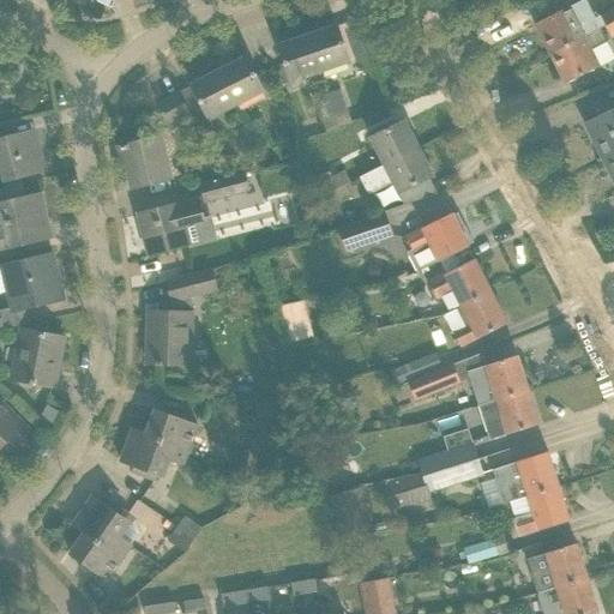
[(613,22),(613,6),(599,14),(605,26),(613,22)]
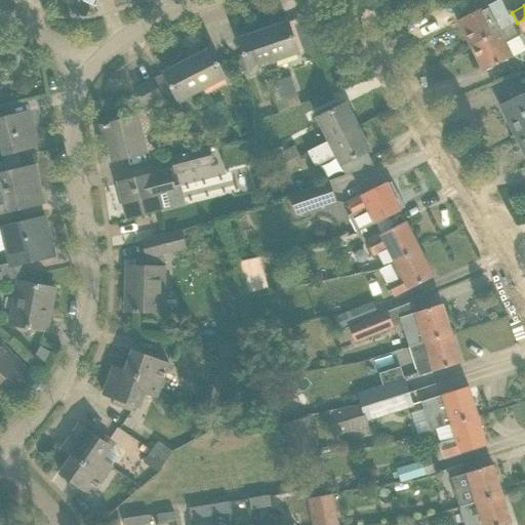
[(456,21),(470,46),(499,32),(497,30),(486,6),(475,11),(456,21)]
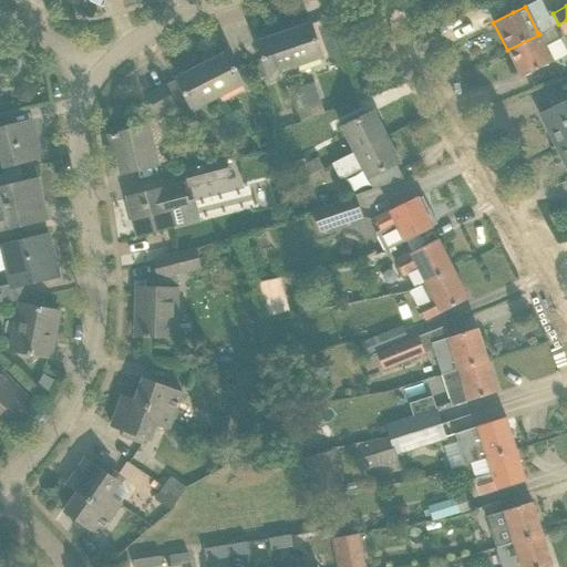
[(310,23),(284,33),(295,66),(322,58),(310,23)]
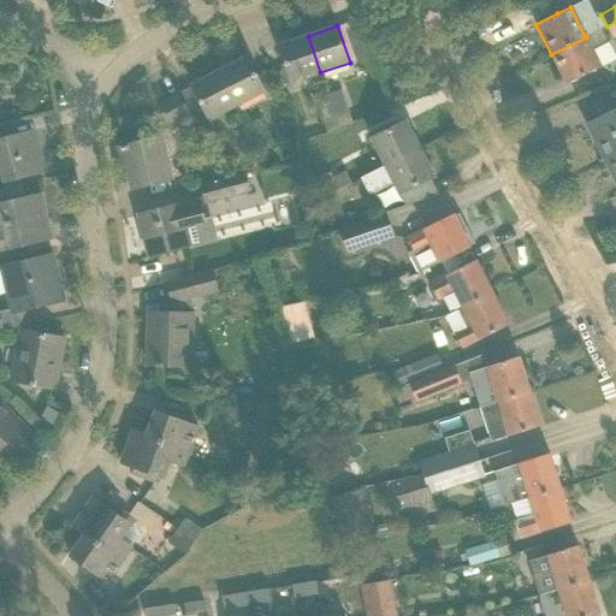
[(586,37),(551,54),(566,84),(587,73),(600,67),(591,47),(608,41),(600,29),(584,35),(586,37)]
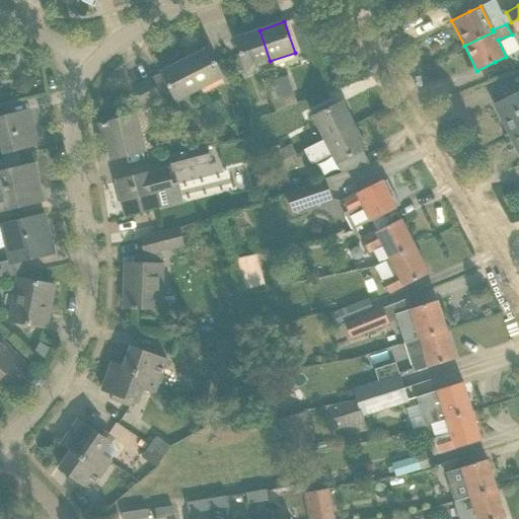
[(270,61),(260,30),(234,39),(241,58),(245,70),(270,61)]
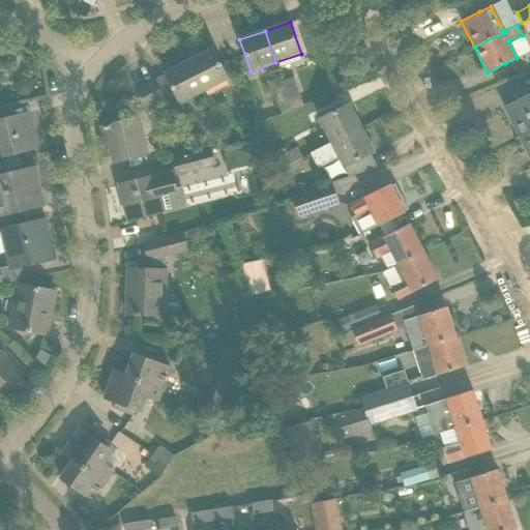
[(212,49),(188,61),(203,91),(227,79),(212,49)]
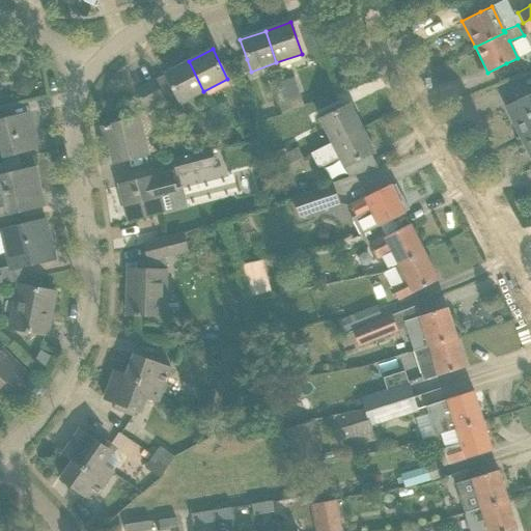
[(203,91),(189,61),(165,74),(179,104),(203,91)]
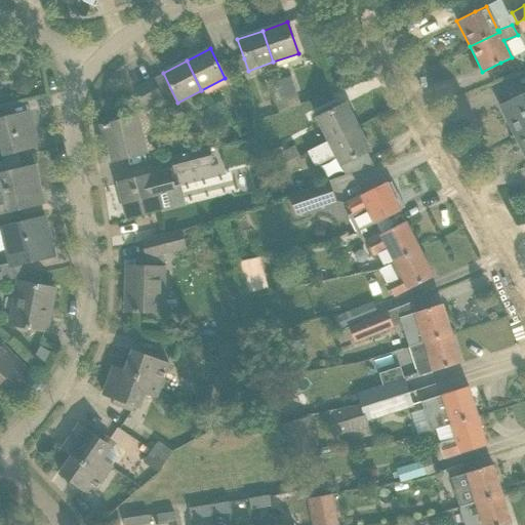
[(143,106),(145,110),(163,101),(152,78),(133,87),(143,106)]
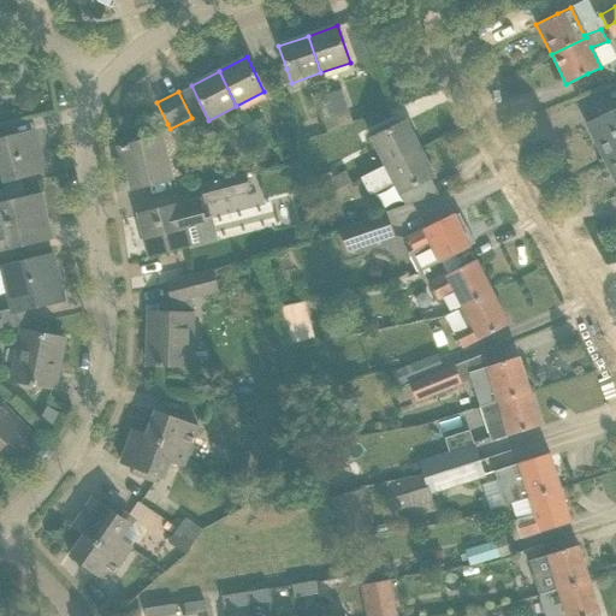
[(329,98),(336,118),(350,113),(343,93),(329,98)]
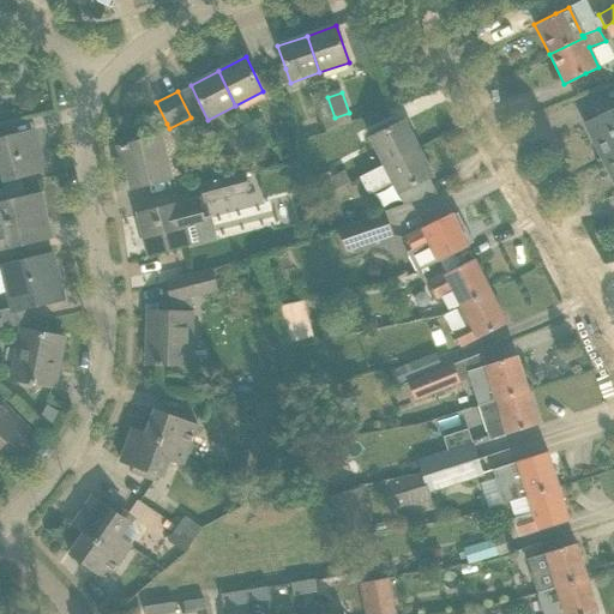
[(315,101),(323,121),(335,118),(327,97),(315,101)]
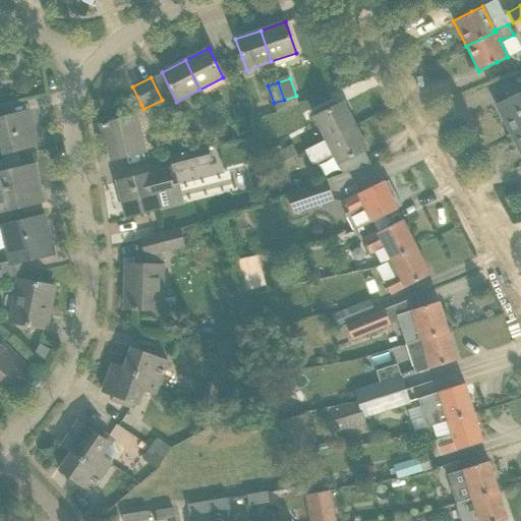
[(520,93),(496,106),(511,136),(520,131),(520,93)]
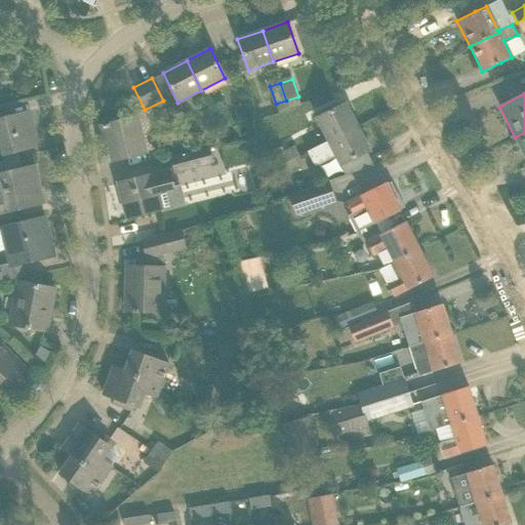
[(211,110),(219,127),(231,121),(223,104),(211,110)]
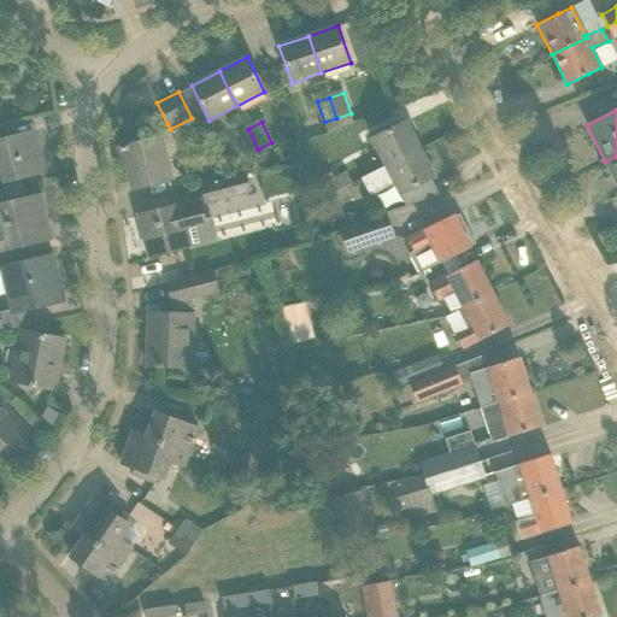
[(371,140),(386,166),(419,150),(406,122),(385,133),(371,140)]
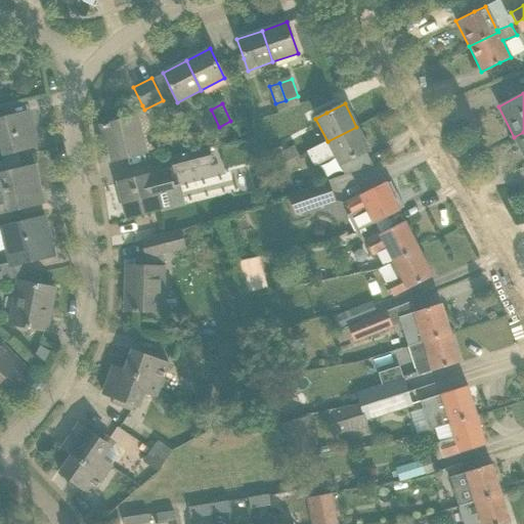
[(219,127),(211,110),(201,114),(209,131),(219,127)]
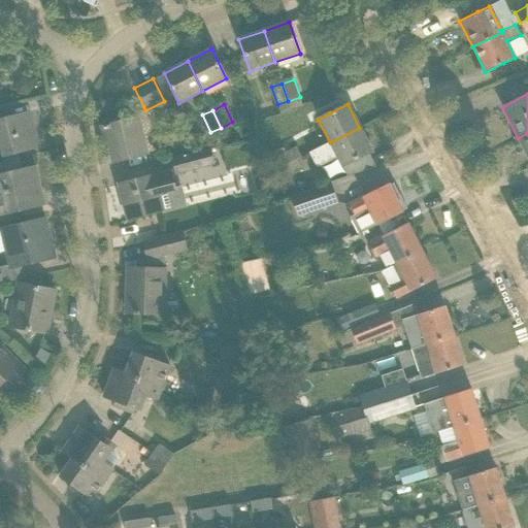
[(0,139),(4,156),(18,152),(38,146),(29,112),(9,118),(0,120),(0,139)]
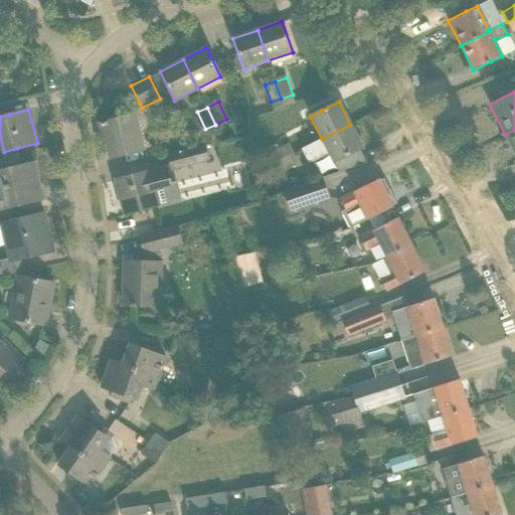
[(101,123),(110,158),(129,153),(143,150),(134,115),(101,123)]
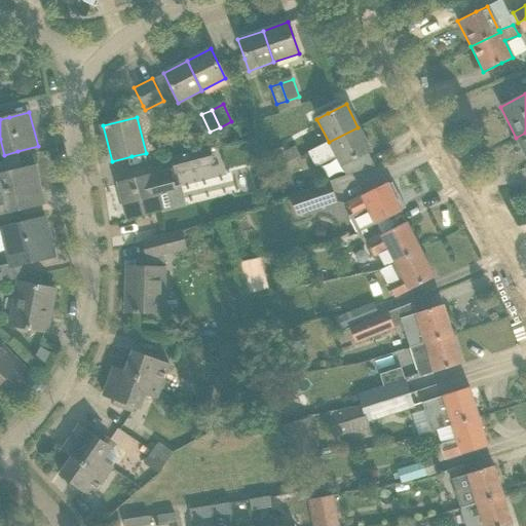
[(358,127),(329,142),(341,166),(351,160),(370,151),(358,127)]
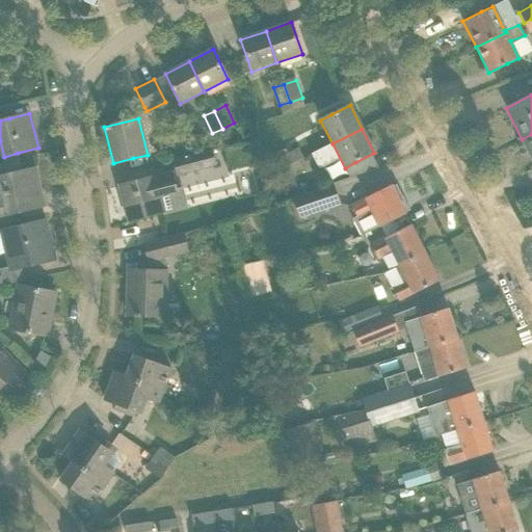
[(531,134),(522,139),(531,159),(531,134)]
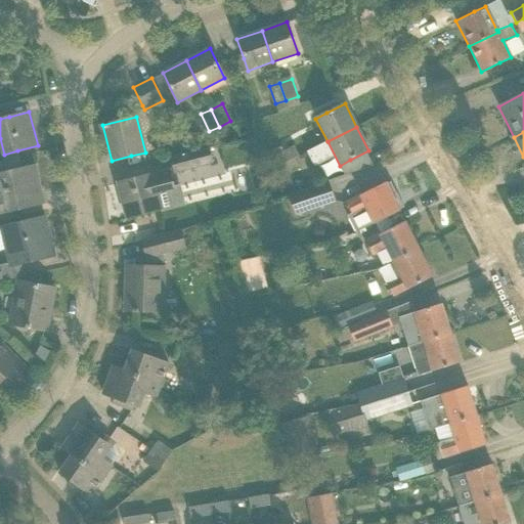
[(281,165),(299,156),(294,145),(276,154),(281,165)]
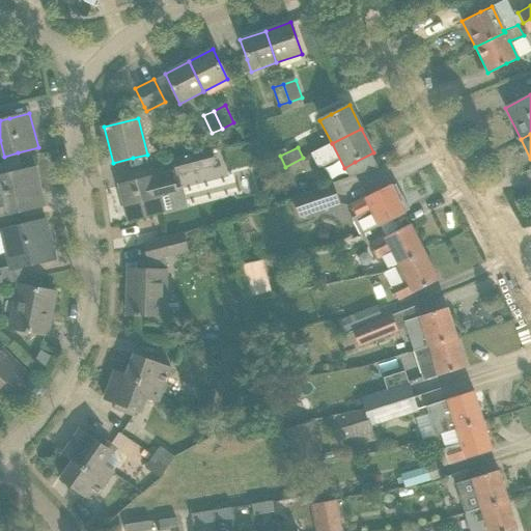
[(174,160),(177,175),(214,166),(210,150),(174,160)]
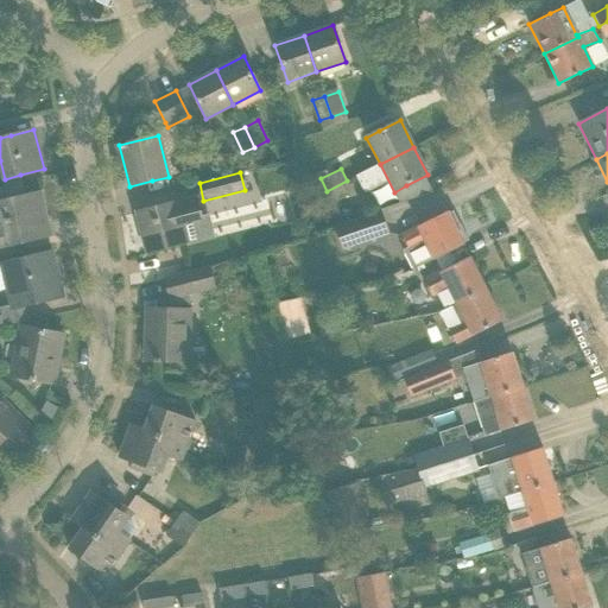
[(347,181),(327,191),(333,202),(353,191),(347,181)]
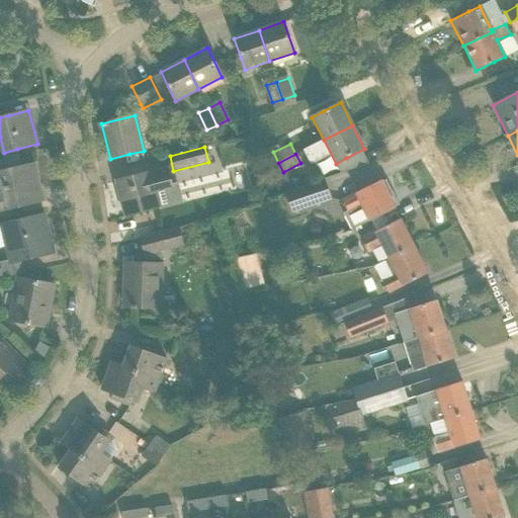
[(0,211),(45,201),(35,162),(0,170),(0,211)]
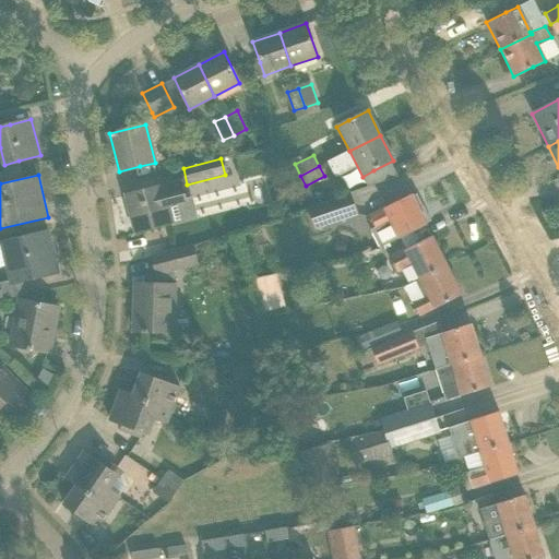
[(185,201),(180,182),(146,190),(125,195),(134,232),(155,226),(171,223),(167,205),(185,201)]
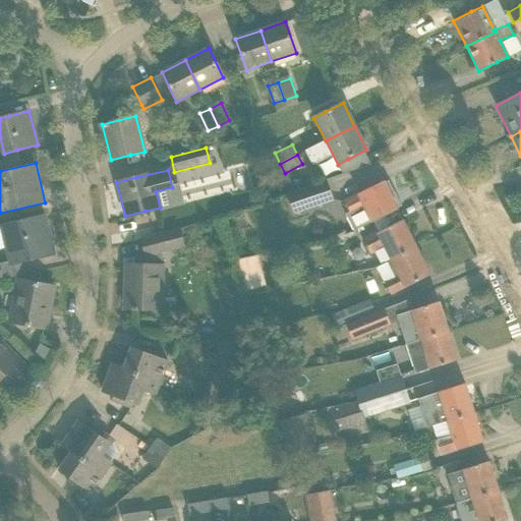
[(358,194),(344,201),(350,215),(364,208),(372,222),(379,219),(397,210),(383,181),(364,190),(358,194)]
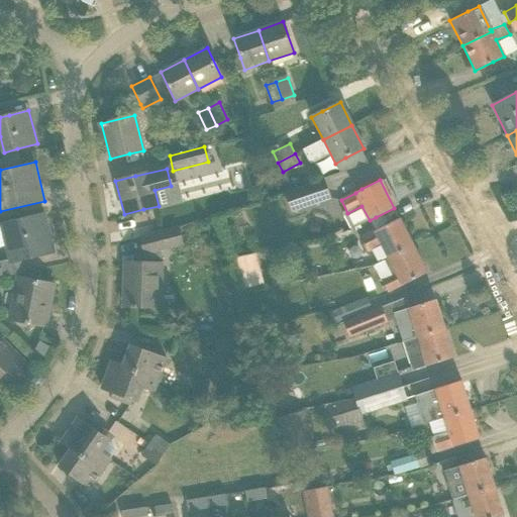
[(283,194),(291,211),(330,199),(324,181),(283,194)]
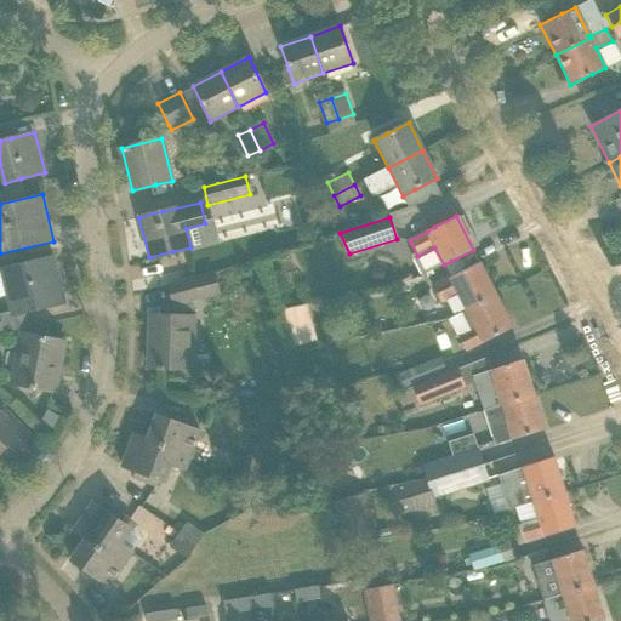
[(63,303),(52,256),(29,262),(12,267),(1,269),(12,315),(40,309),(63,303)]
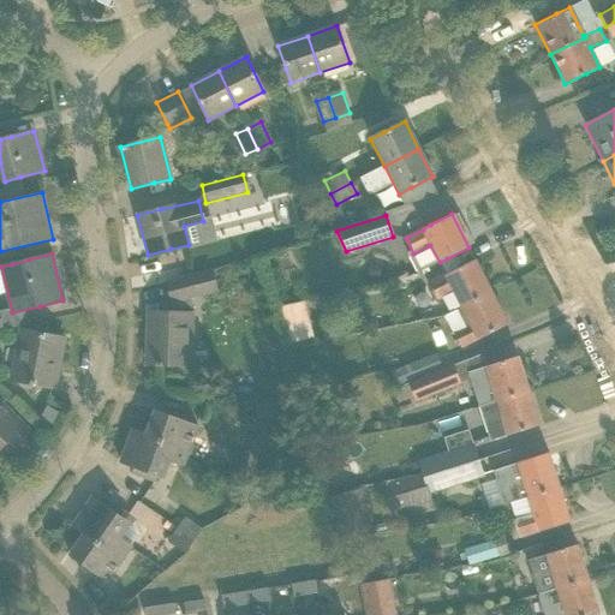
[(491,292),(475,260),(453,270),(446,275),(429,285),(436,299),(453,291),(461,308),(491,293),(491,292)]
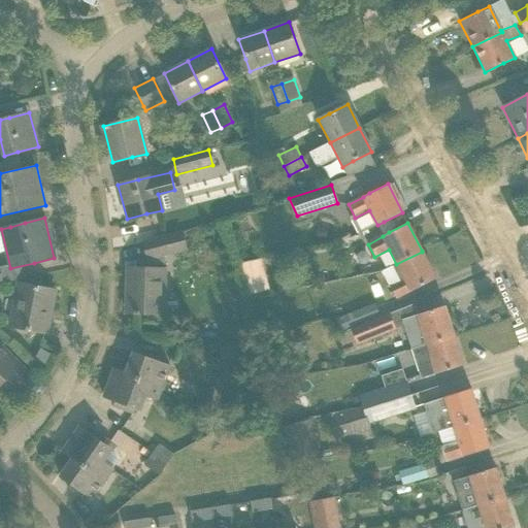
[(143,242),(147,259),(186,250),(182,233),(143,242)]
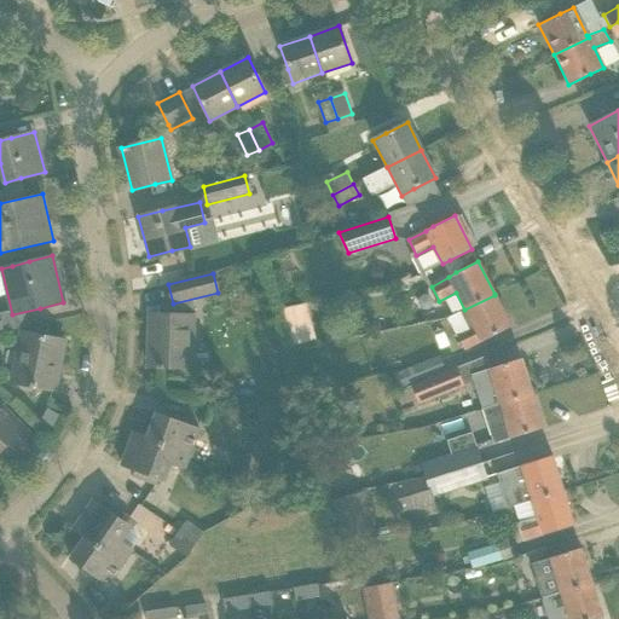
[(512,327),(495,294),(495,295),(464,310),(447,318),(456,335),(464,351),(490,337),(512,327)]
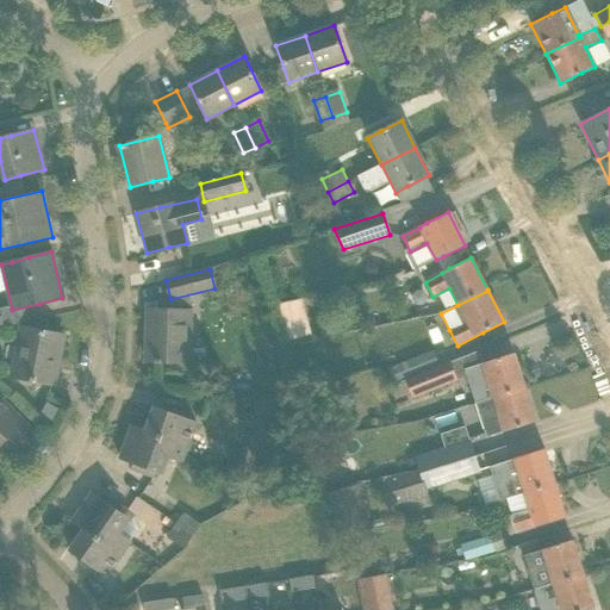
[(306,334),(297,298),(274,304),(284,340),(306,334)]
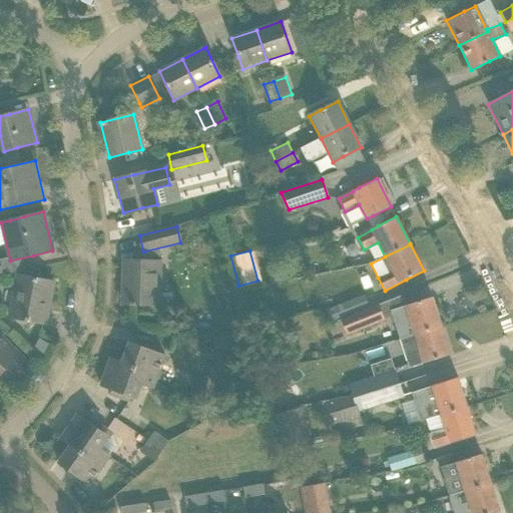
[(130,306),(135,306),(135,304),(158,305),(160,263),(143,262),(123,261),(122,303),(130,304),(130,306)]
